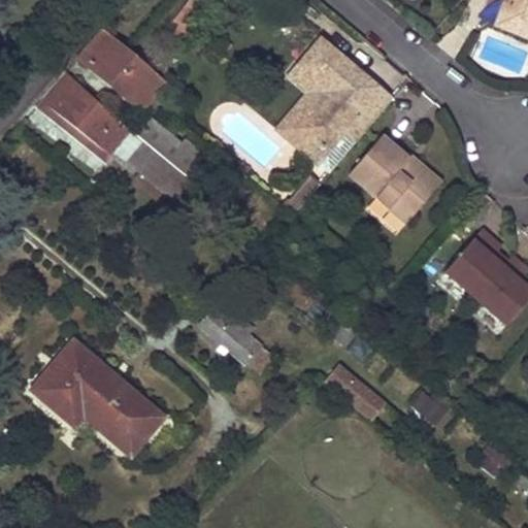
[(186,32),(206,8),(196,0),(190,0),(172,21),(186,32)]
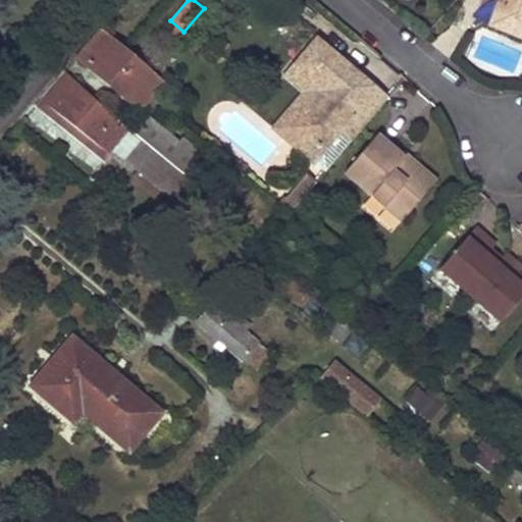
[(521,0),(498,0),(487,27),(521,39),(521,0)]
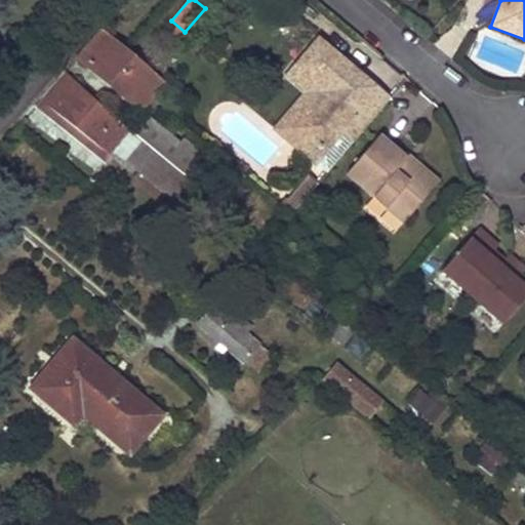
[(111,86),(135,57),(104,31),(78,58),(111,86)]
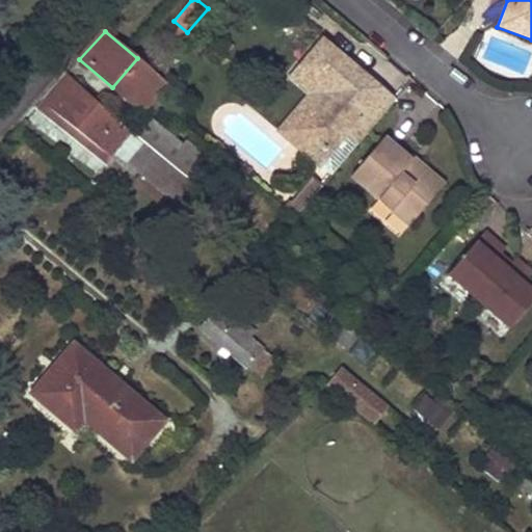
[(320,165),(346,135),(357,144),(396,100),(322,37),(299,64),(320,83),(325,87),(312,104),(317,109),(300,129),(313,140),(303,151),(320,165)]
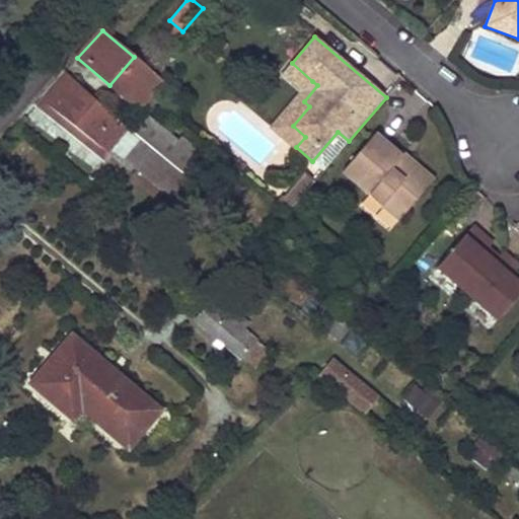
[(134,57),(109,85),(138,108),(162,81),(134,57)]
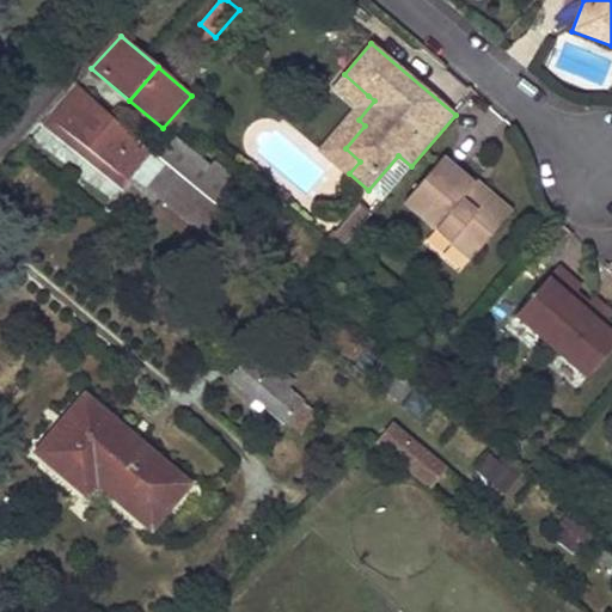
[(322,150),(349,173),(360,161),(346,148),(365,126),(359,120),(374,101),(368,96),(344,74),(331,89),(356,109),(322,150)]
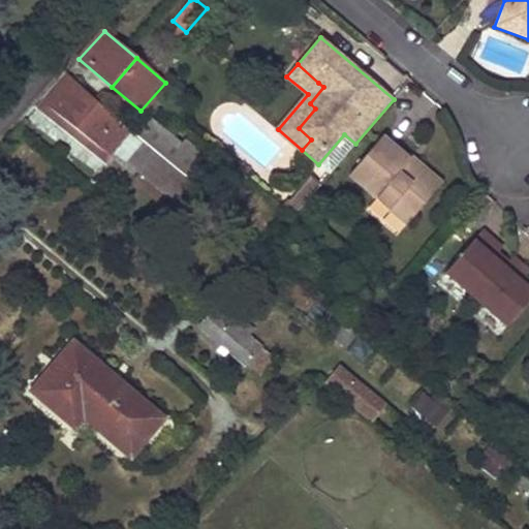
[(66,73),(42,101),(112,158),(116,154),(173,200),(190,181),(186,178),(137,137),(119,122),(120,121),(66,73)]
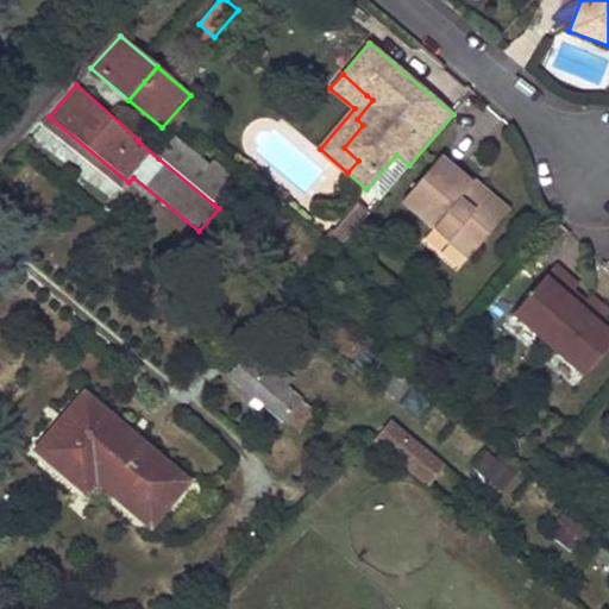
[(49,117),(42,125),(123,190),(129,182),(49,117)]
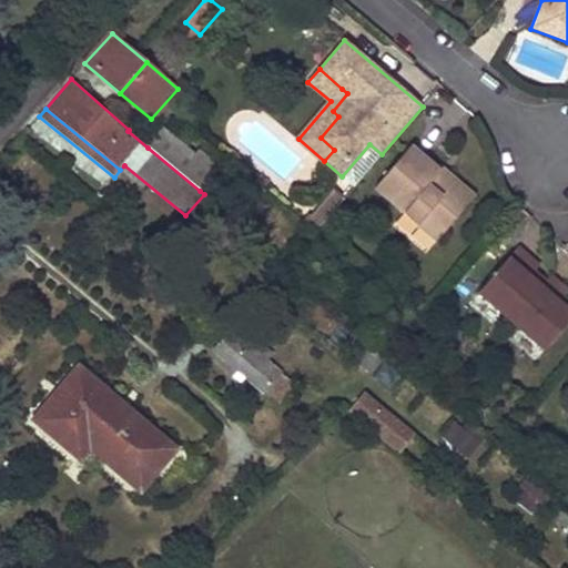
[(209,180),(219,168),(199,151),(194,155),(162,129),(148,148),(200,191),(201,190),(209,180)]
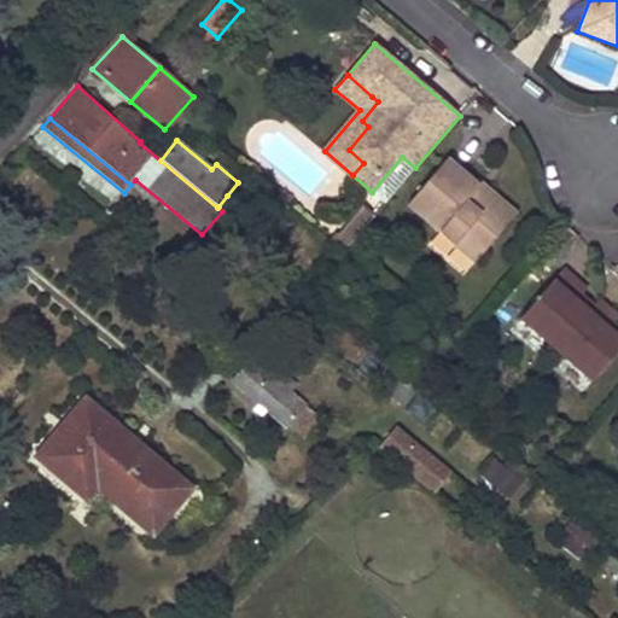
[(402,157),(372,192),(385,203),(415,168),(402,157)]
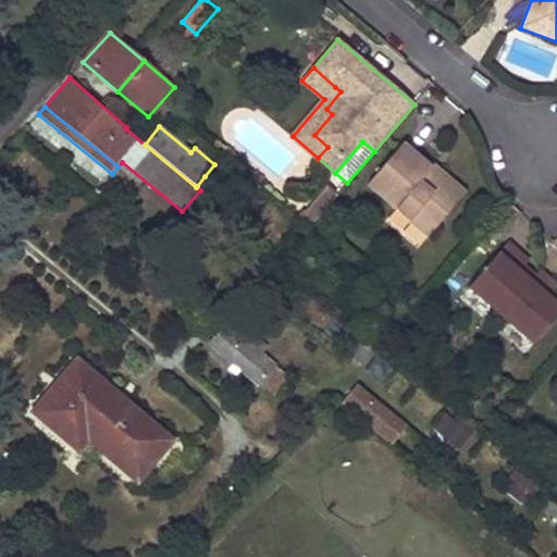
[(401,145),(367,185),(428,237),(458,200),(426,173),(431,169),(401,145)]
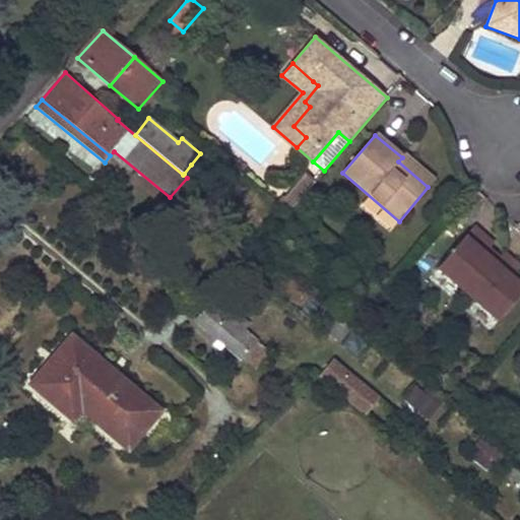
[(402,157),(398,161),(428,187),(434,181),(404,155),(402,157)]
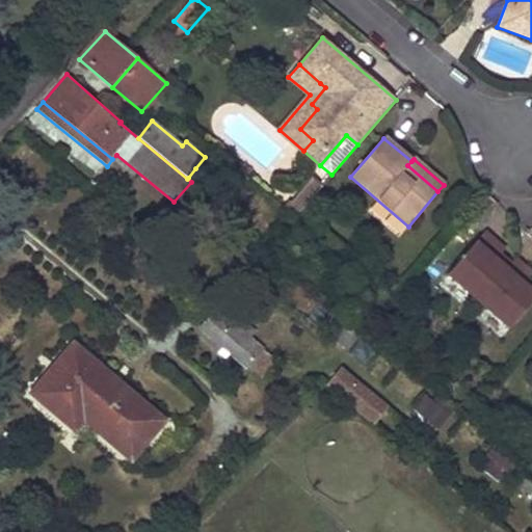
[(195,168),(188,178),(196,186),(203,178),(204,176),(195,168)]
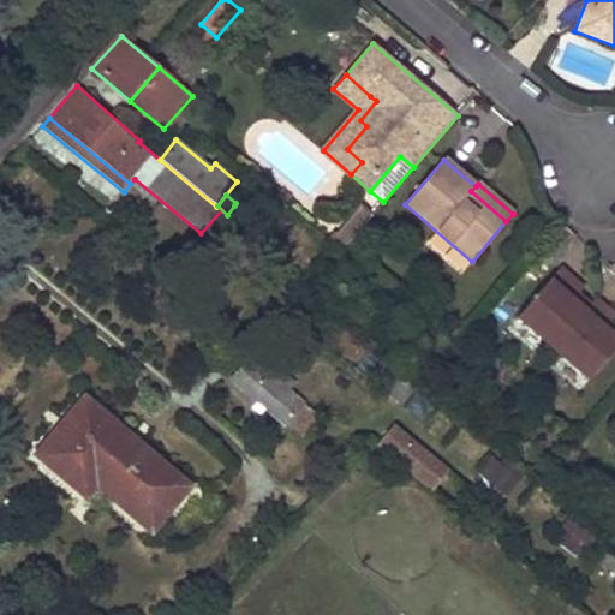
[(335,231),(327,242),(341,252),(374,213),(362,203),(338,232),(335,231)]
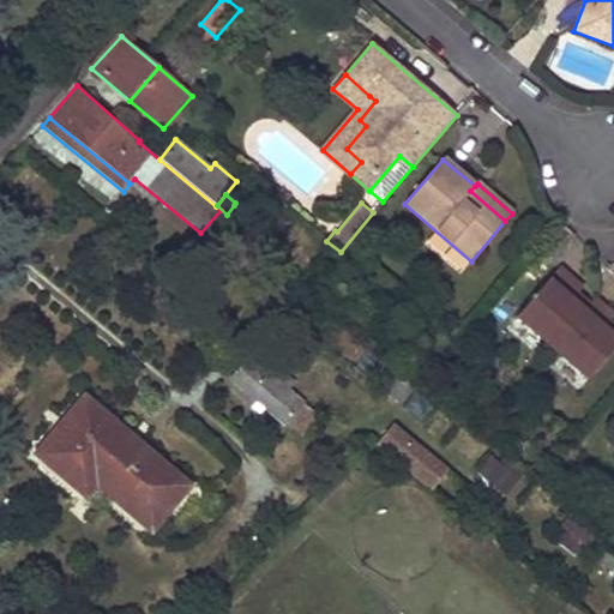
[(234,205),(227,215),(232,218),(240,210),(234,205)]
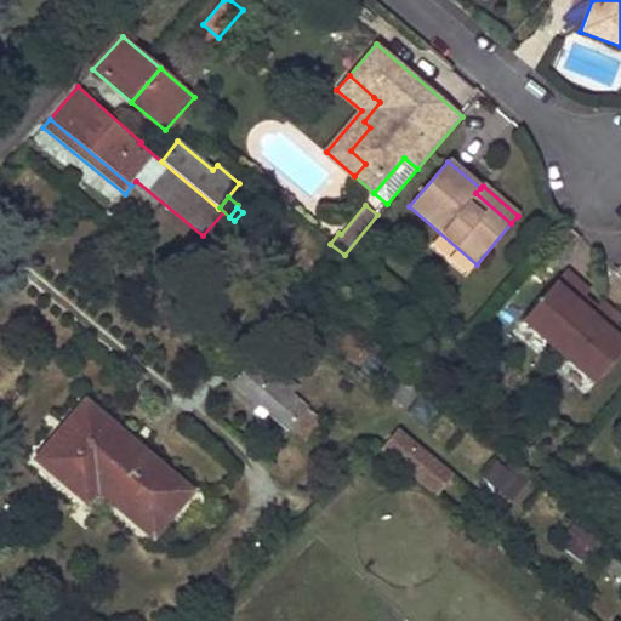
[(564,272),(522,320),(559,353),(594,382),(620,352),(620,340),(615,335),(620,329),(620,328),(620,319),(602,302),(597,308),(591,314),(579,305),(584,298),(588,292),(564,272)]
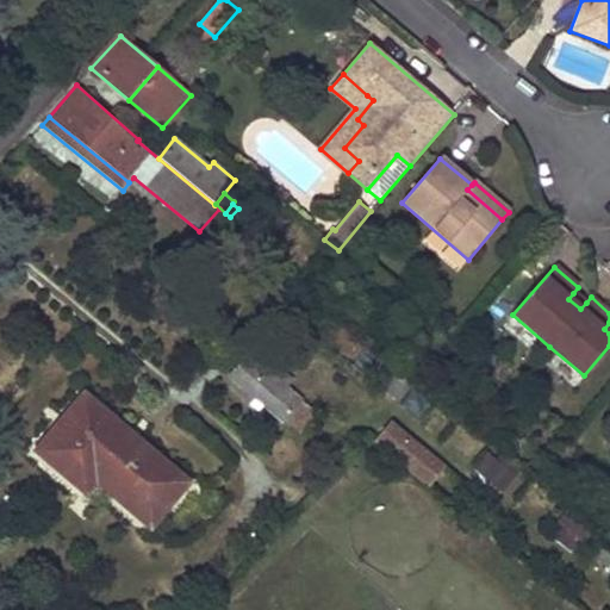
[(573,293),(568,299),(580,309),(586,303),(573,293)]
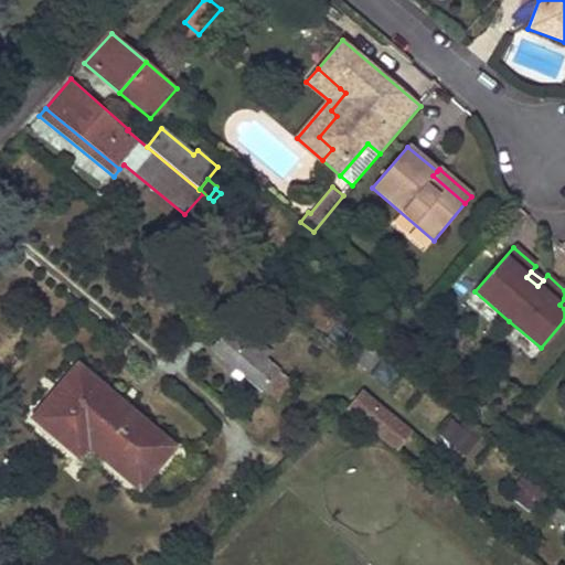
[(269,353),(244,331),(240,338),(230,330),(213,350),(263,391),(265,388),(279,371),(265,360),(269,353)]
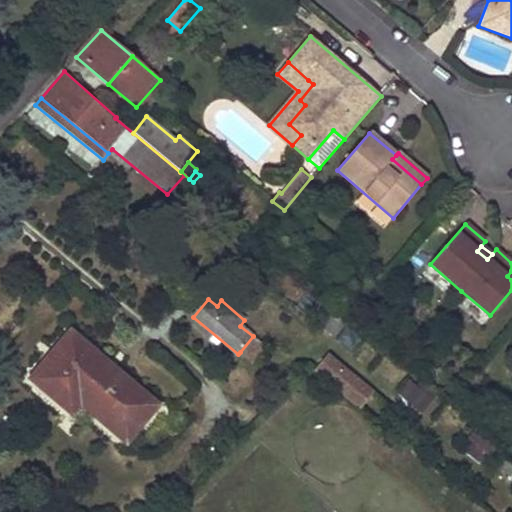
[(71,411),(80,401),(126,440),(155,406),(71,335),(33,379),(71,411)]
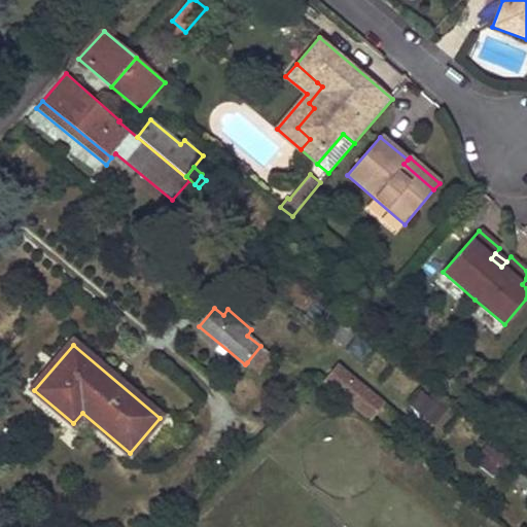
[(260,346),(247,362),(260,374),(274,358),(260,346)]
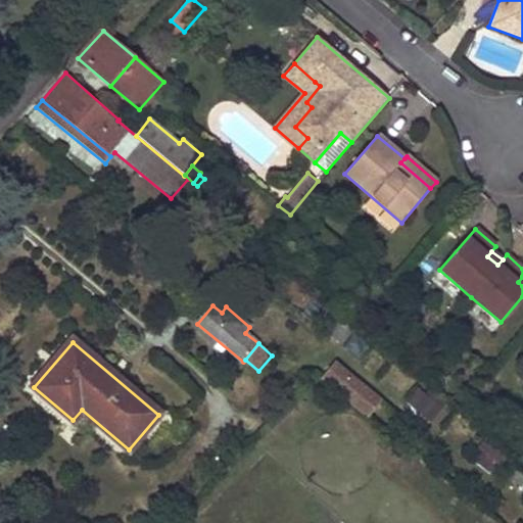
[(336,364),(323,379),(363,412),(375,395),(336,364)]
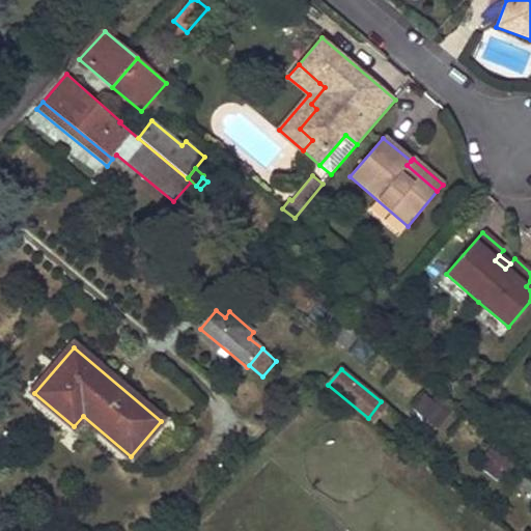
[(432,400),(421,415),(445,435),(456,421),(459,417),(446,406),(442,410),(432,400)]
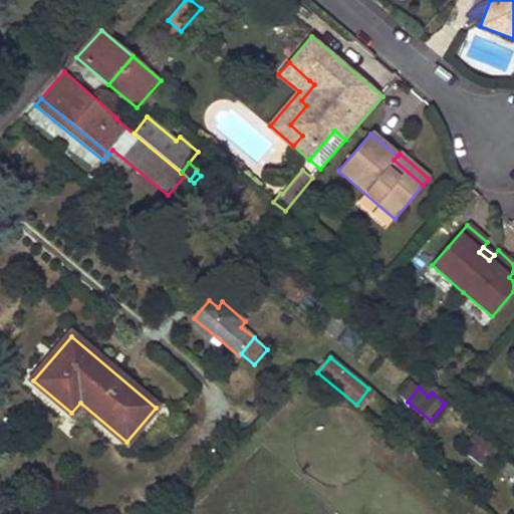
[(368,389),(356,405),(362,410),(375,395),(368,389)]
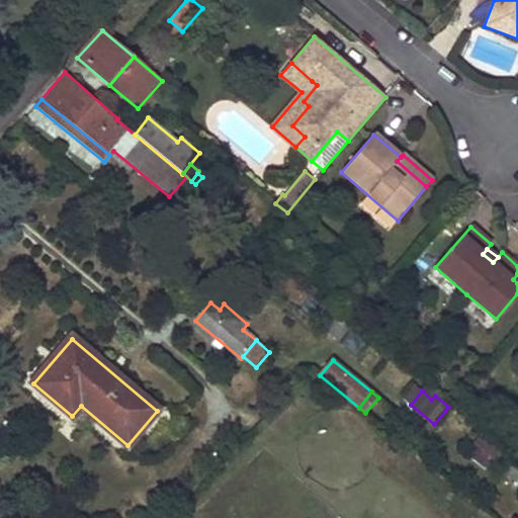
[(487,469),(501,453),(481,437),(466,453),(487,469)]
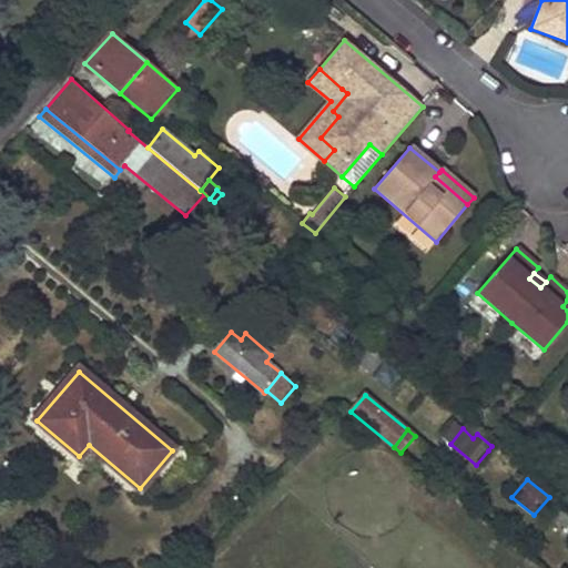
[(566,527),(567,525),(567,515),(560,509),(553,517),(566,527)]
